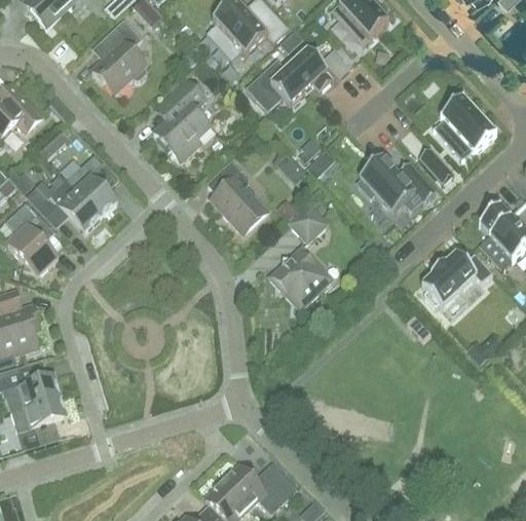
[(26,0),(40,16),(37,20),(44,28),(75,0),(26,0)]
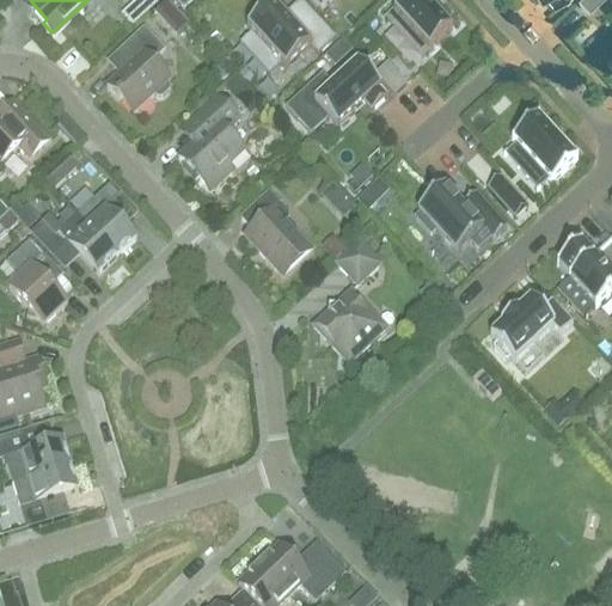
[(154,8),(173,30),(187,18),(171,0),(164,0),(154,8)]
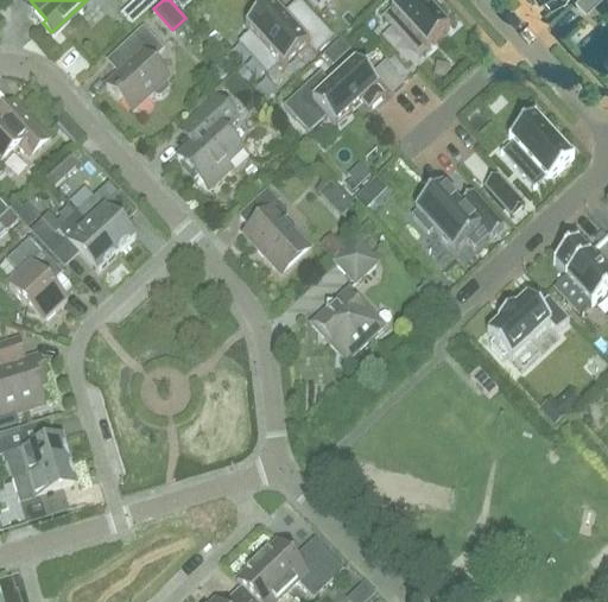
[(301,1),(285,16),(272,0),(270,0),(245,23),(249,29),(241,36),(270,68),(282,57),(286,62),(308,42),(315,50),(333,33),(302,0),(299,0),(301,1)]
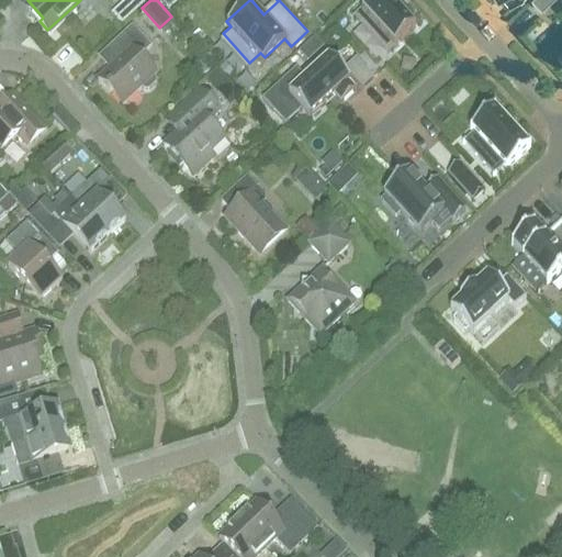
[(415,23),(394,0),(368,0),(355,13),(375,35),(382,30),(393,43),(415,23)]
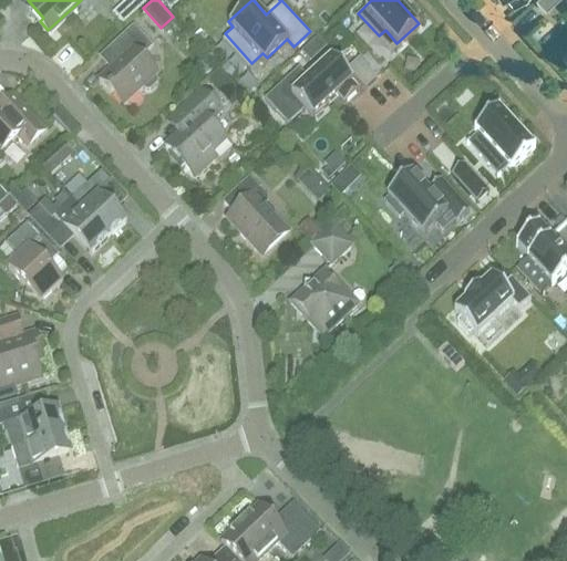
[(157,75),(154,72),(156,70),(141,53),(153,42),(133,21),(107,44),(120,56),(99,76),(110,89),(112,87),(124,101),(143,83),(145,86),(150,85),(156,80),(157,75)]
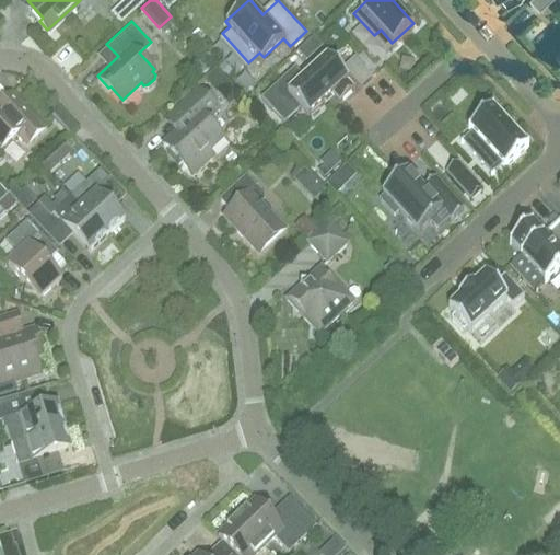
[(294,64),(260,94),(283,119),(300,105),(307,113),(333,89),(340,97),(353,84),(347,77),(348,76),(327,54),(326,55),(322,49),(300,70),(294,64)]
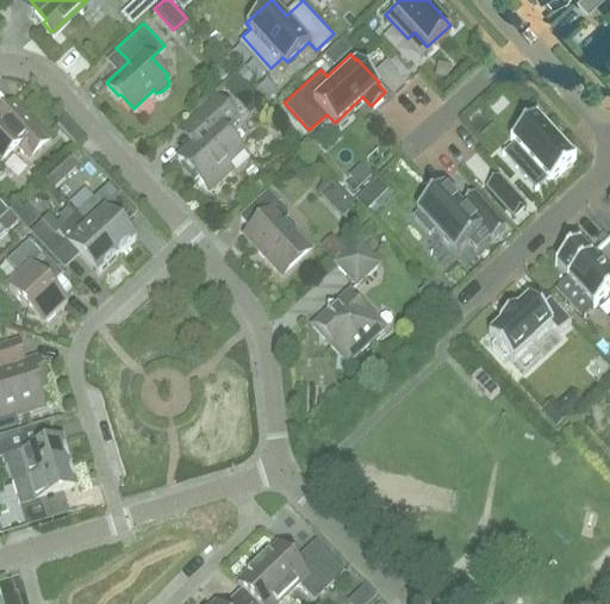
[(386,58),(374,70),(393,91),(405,80),(386,58)]
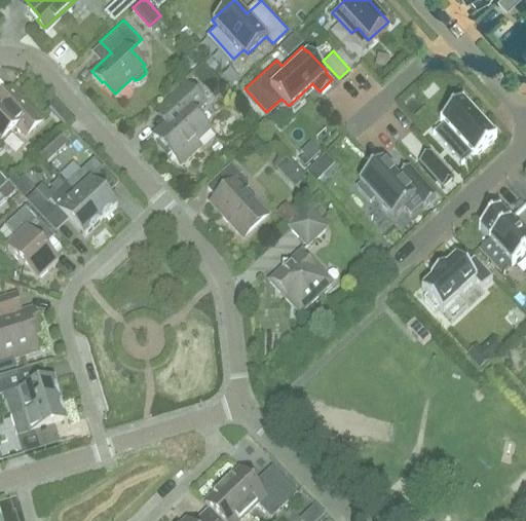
[(211,57),(205,61),(213,68),(218,64),(211,57)]
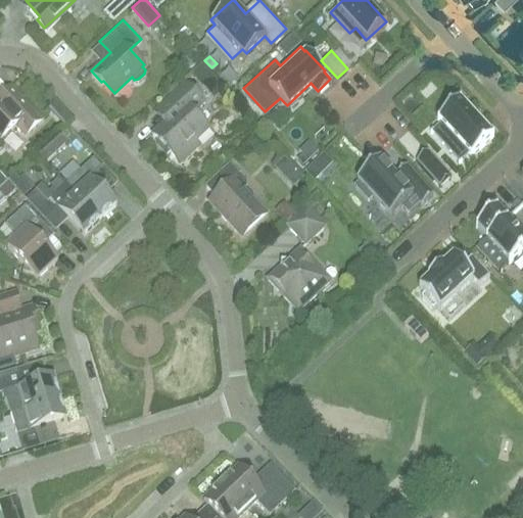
[(202,61),(192,71),(200,80),(210,71),(202,61)]
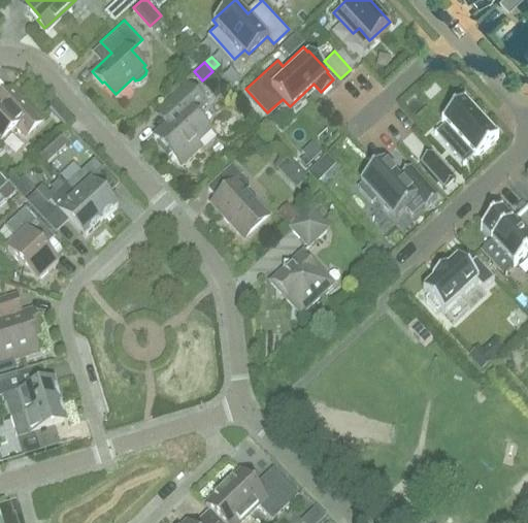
[(166,122),(155,132),(179,161),(200,141),(197,138),(209,126),(195,110),(206,100),(188,80),(155,110),(166,122)]
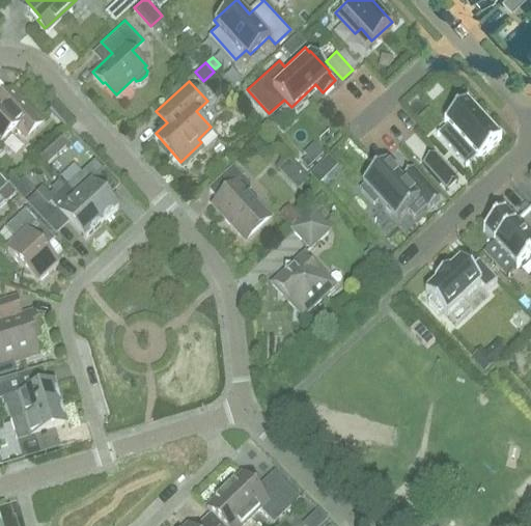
[(0,146),(3,144),(0,141),(0,138),(16,125),(26,135),(43,119),(23,98),(11,108),(0,95),(0,146)]
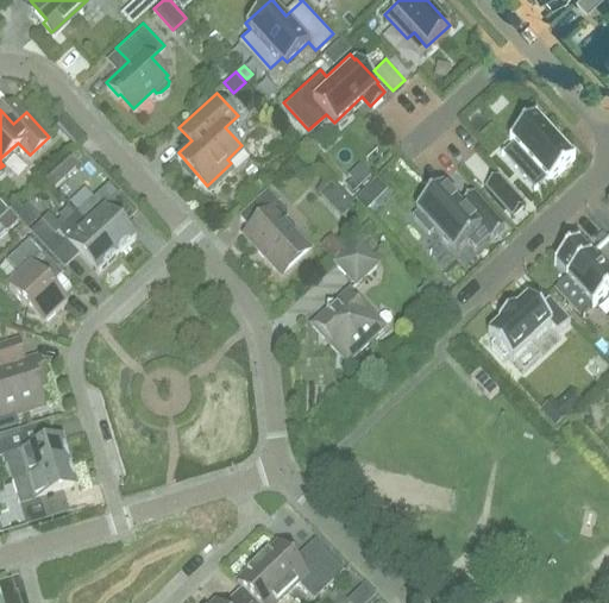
[(547,178),(548,180),(575,155),(573,154),(572,155),(535,114),(537,113),(535,112),(508,137),(510,138),(512,137),(525,152),(520,157),(529,168),(534,163),(548,177),(547,178)]
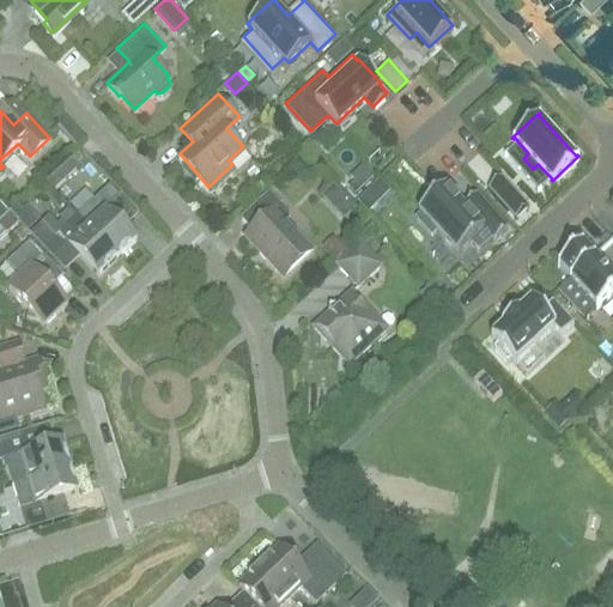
[(65,115),(55,122),(67,135),(77,127),(65,115)]
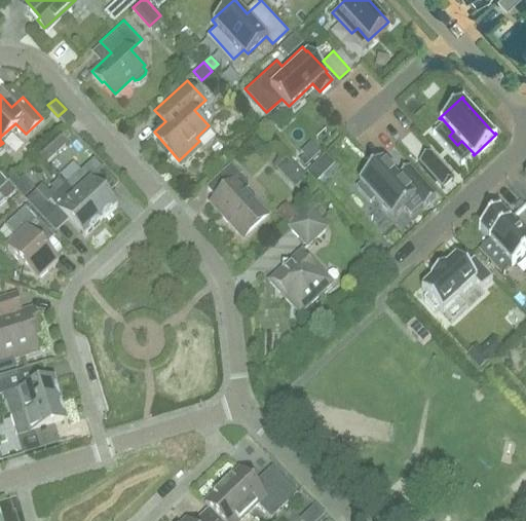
[(47,159),(66,142),(55,131),(37,149),(47,159)]
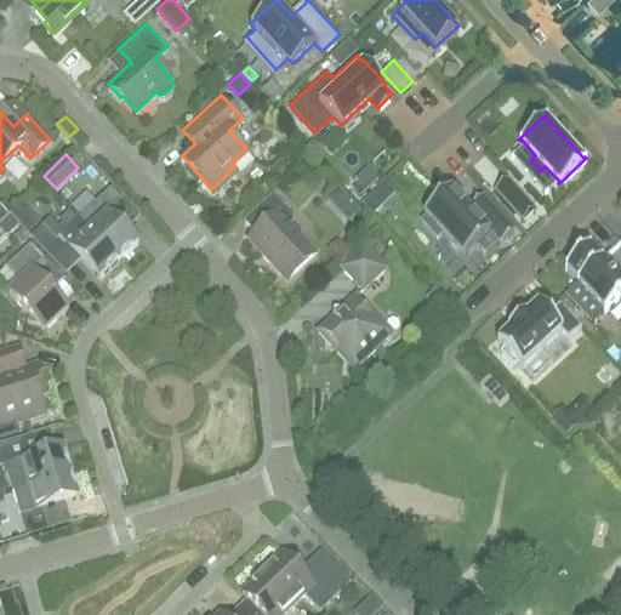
[(507,175),(494,188),(513,209),(527,197),(507,175)]
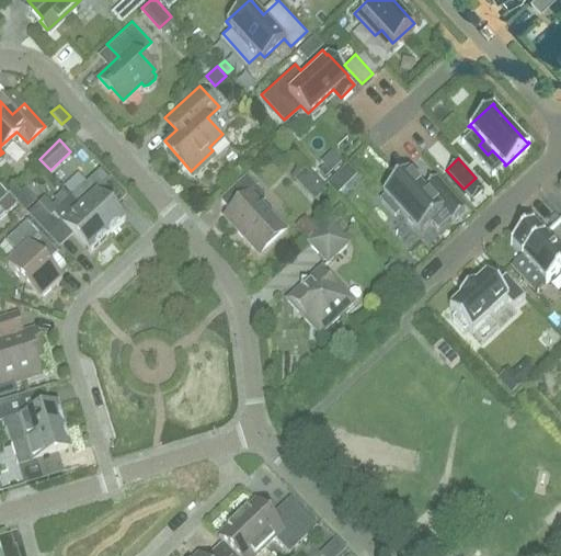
[(324,162),(318,168),(324,174),(330,169),(324,162)]
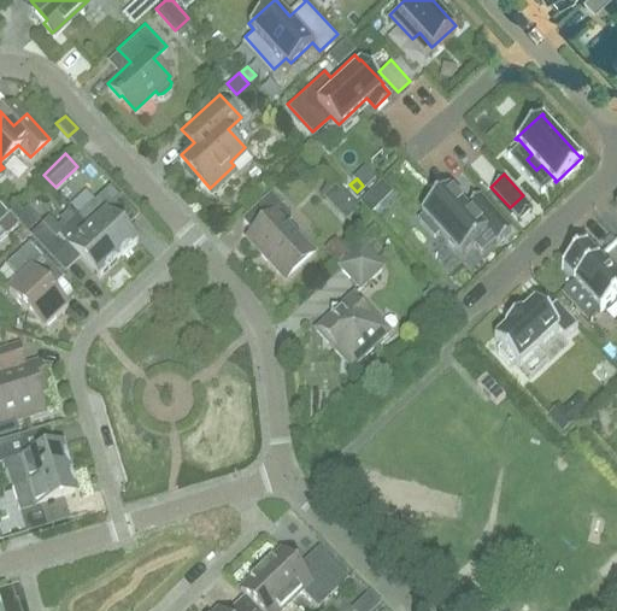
[(118,256),(137,238),(106,204),(118,192),(110,182),(78,212),(118,256)]
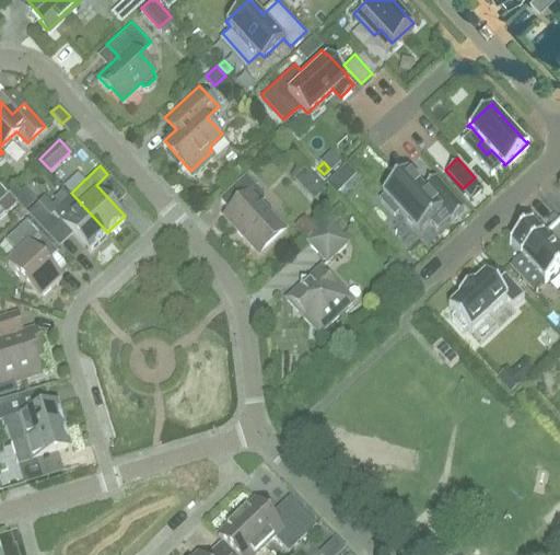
[(422,185),(406,169),(382,191),(384,193),(380,196),(394,212),(398,208),(418,230),(430,218),(436,226),(450,214),(452,216),(463,205),(434,174),(422,185)]
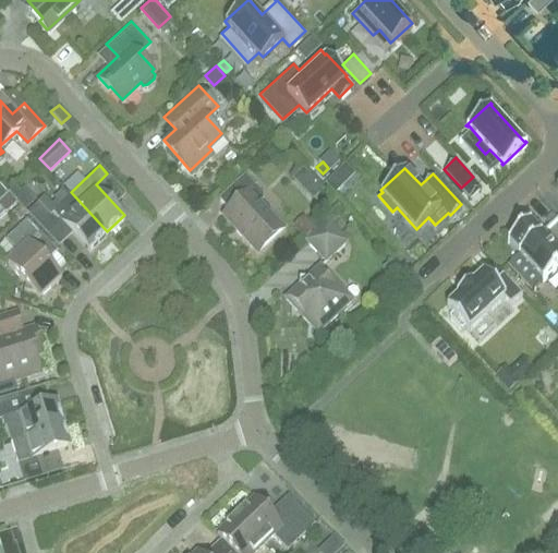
[(222,212),(257,249),(283,225),(261,200),(263,196),(264,191),(245,171),(218,195),(228,206),(222,212)]
